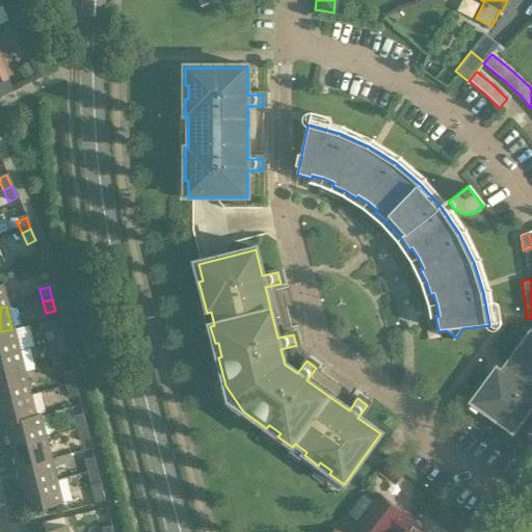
[(0,331),(0,355),(18,351),(11,329),(0,331)]
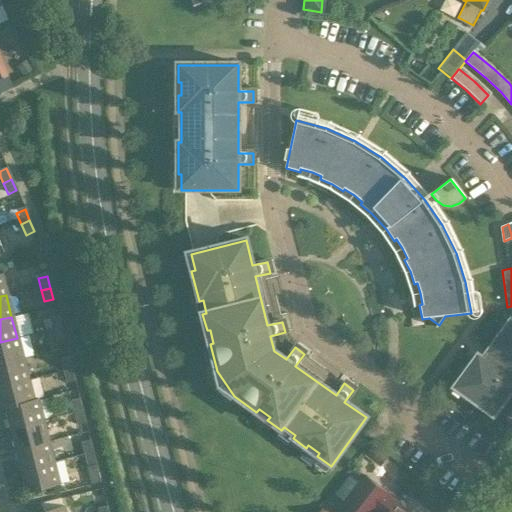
[(49,320),(52,332),(60,329),(57,318),(49,320)]
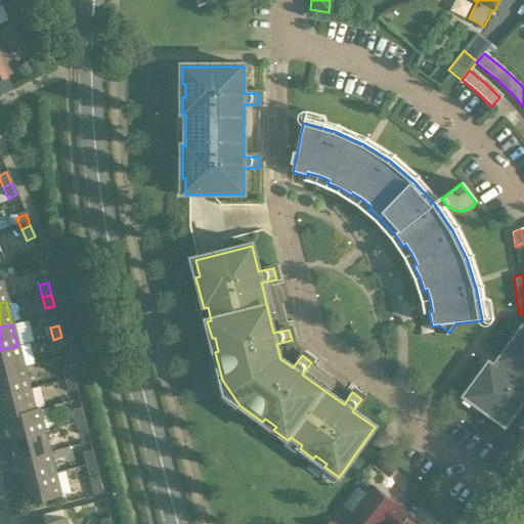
[(523,329),(522,328),(498,361),(503,363),(497,370),(488,364),(467,394),(480,404),(478,407),(504,426),(523,398),(523,329)]
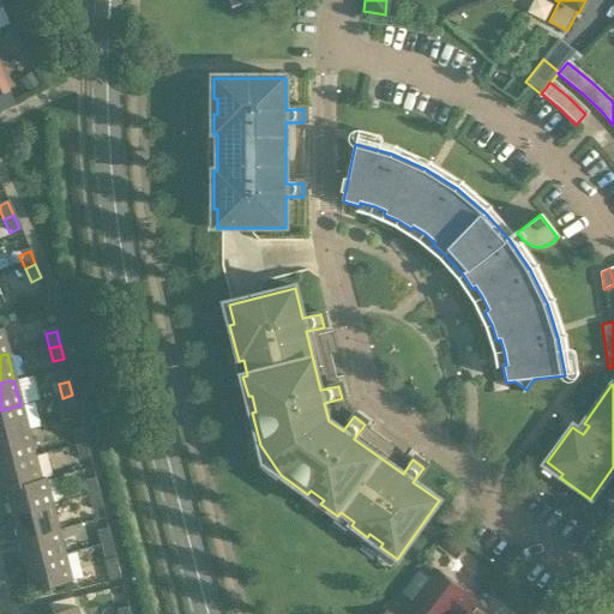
[(76,409),(72,395),(62,398),(66,411),(76,409)]
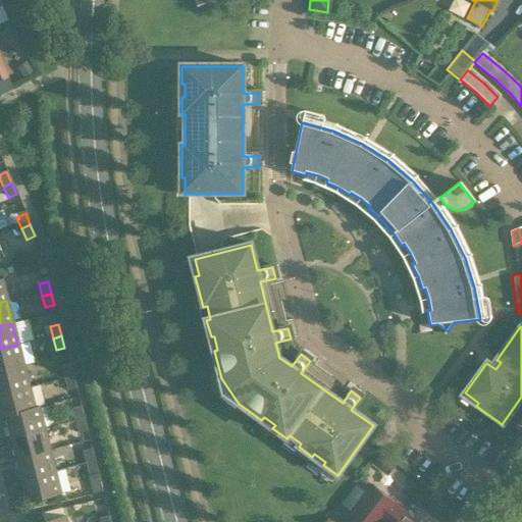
[(0,349),(0,371),(22,366),(17,345),(0,349)]
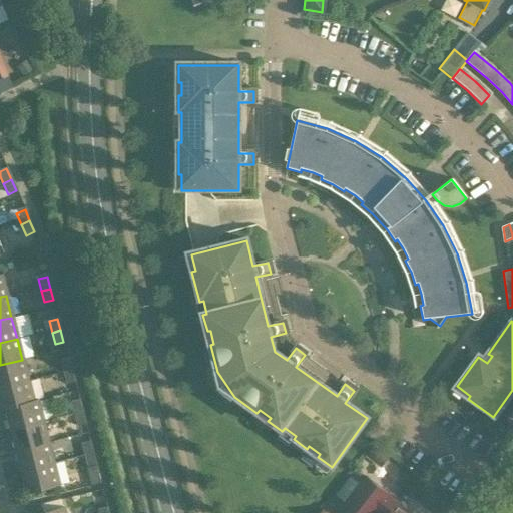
[(0,365),(0,388),(27,381),(22,360),(0,365)]
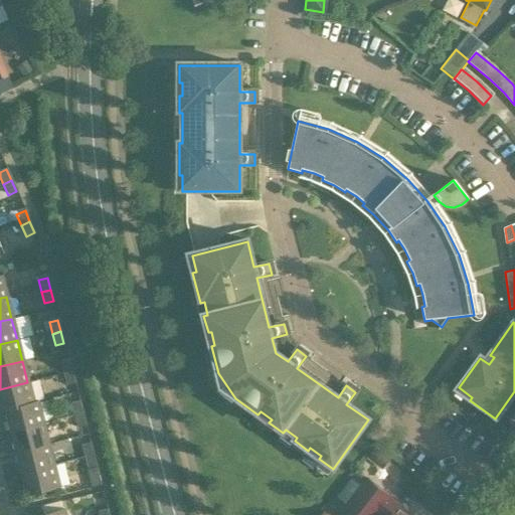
[(59,364),(62,375),(71,373),(68,362),(59,364)]
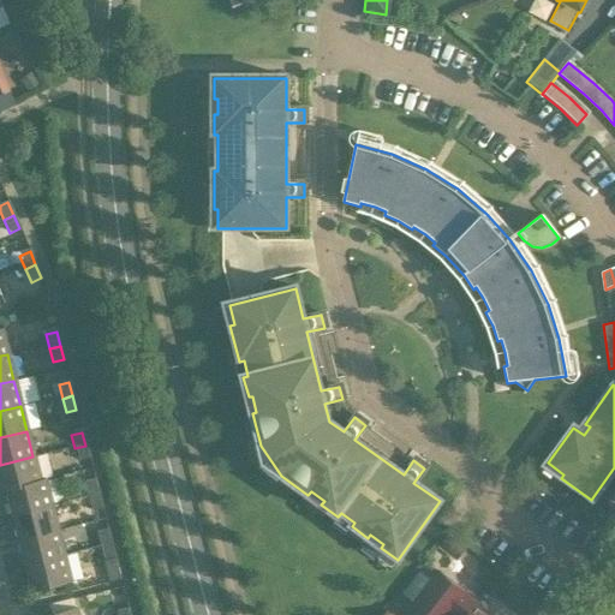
[(89,460),(85,446),(75,448),(78,463),(89,460)]
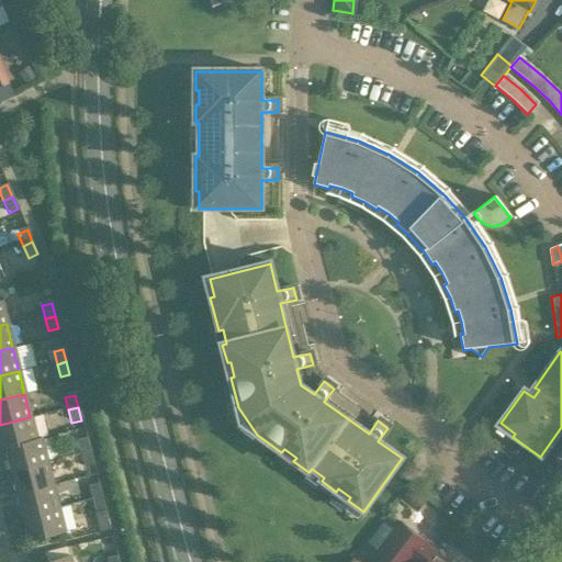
[(36,441),(36,439),(30,417),(0,425),(0,449),(3,449),(36,441)]
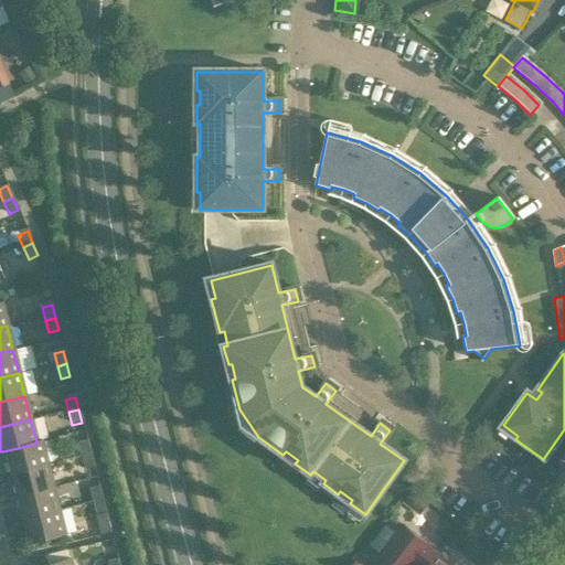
[(3,451),(9,475),(46,466),(40,440),(36,441),(36,444),(3,451)]
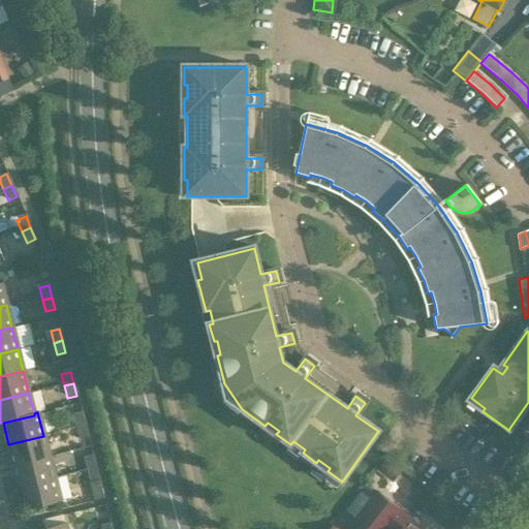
[(72,417),(75,429),(85,427),(82,414),(72,417)]
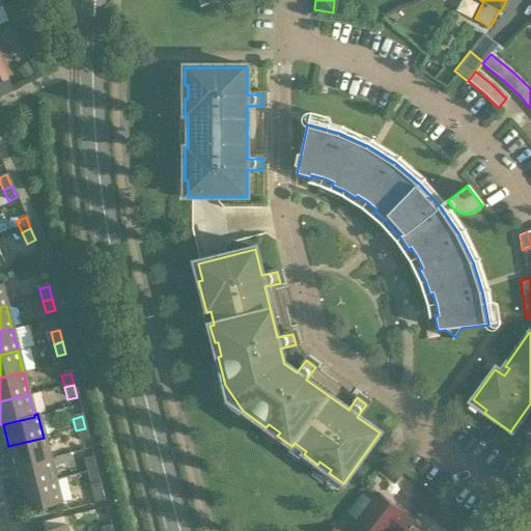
[(88,441),(85,428),(76,430),(79,443),(88,441)]
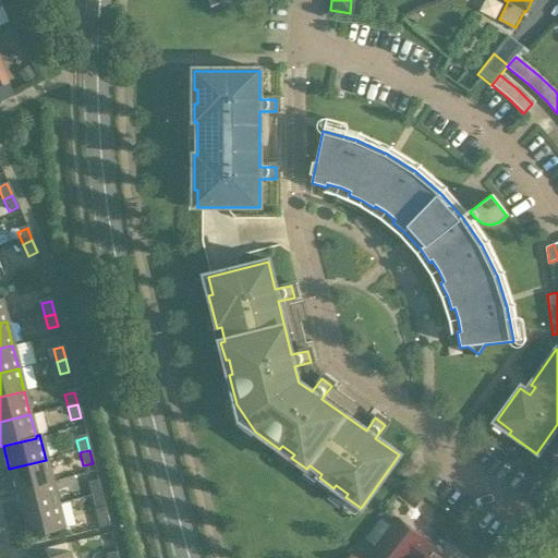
[(46,460),(9,469),(14,492),(51,483),(46,460)]
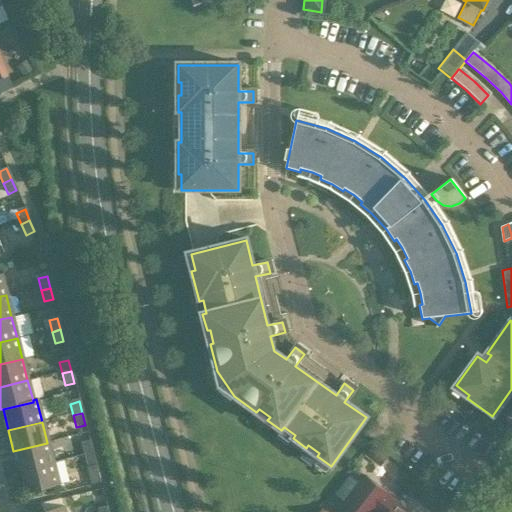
[(13,451),(18,472),(53,464),(47,443),(13,451)]
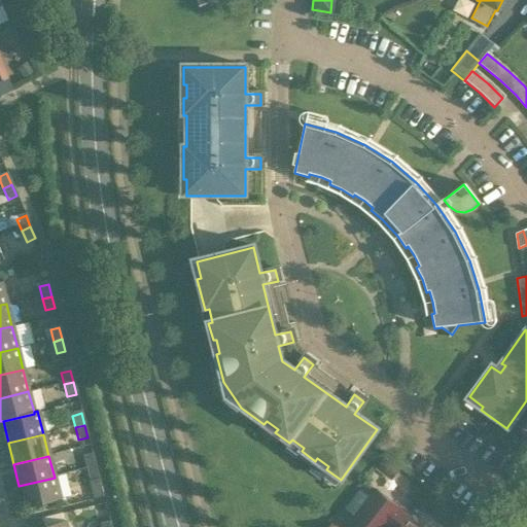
[(83,460),(86,472),(96,469),(93,458),(83,460)]
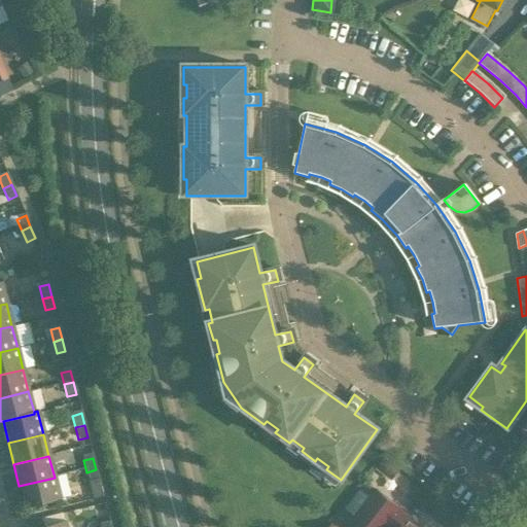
[(98,482),(96,469),(86,472),(90,484),(98,482)]
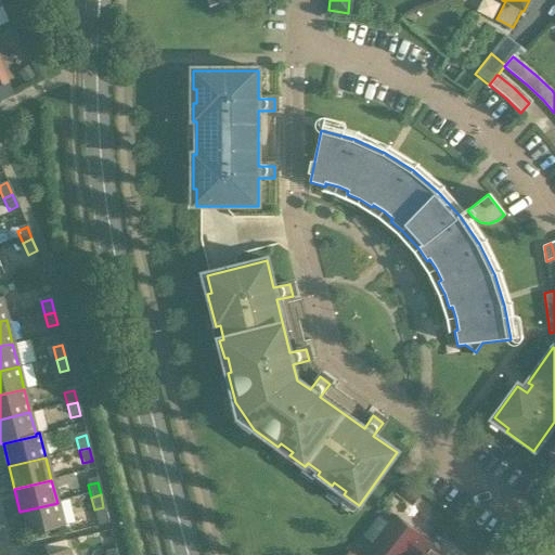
[(63,526),(57,503),(20,512),(26,534),(63,526)]
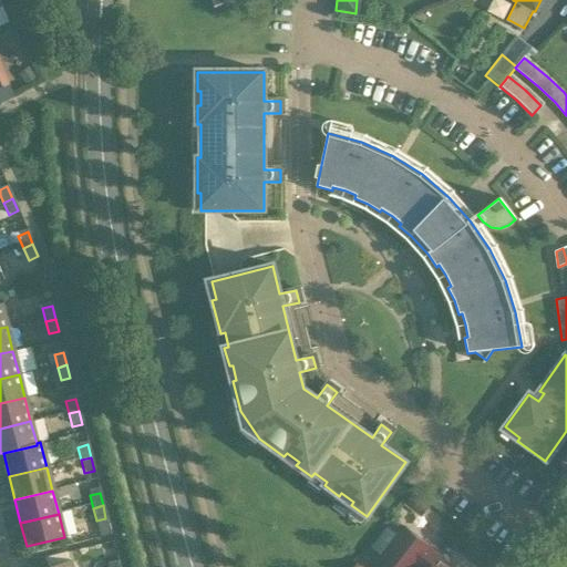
[(449,566),(429,552),(431,549),(403,527),(374,565),(377,566),(449,566)]
